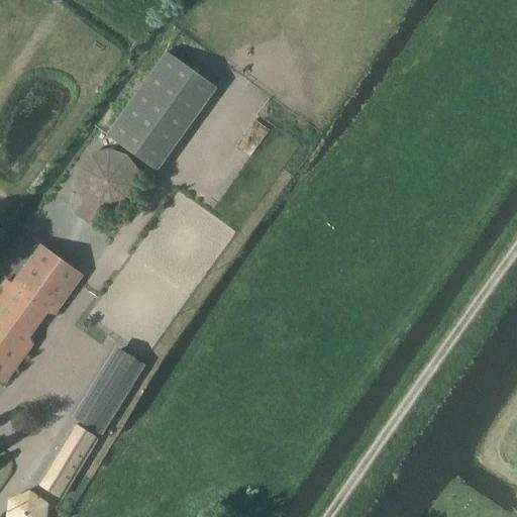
[(105,134),(154,169),(214,87),(165,52),(105,134)]
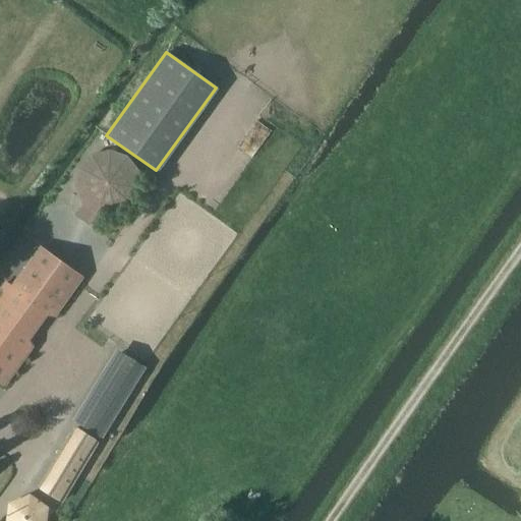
[(75,187),(82,205),(75,216),(91,226),(98,216),(117,217),(133,207),(142,190),(140,171),(128,156),(110,150),(92,154),(78,168),(75,187)]
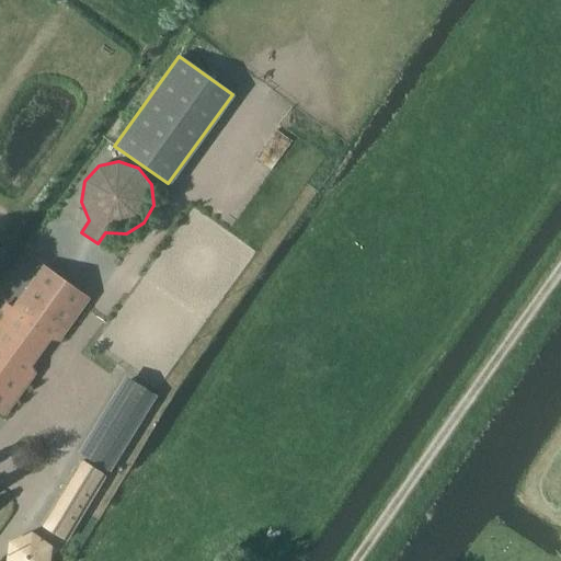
[(34,366),(53,341),(60,343),(91,299),(44,264),(13,307),(7,302),(0,310),(0,412),(7,418),(37,374),(34,366)]
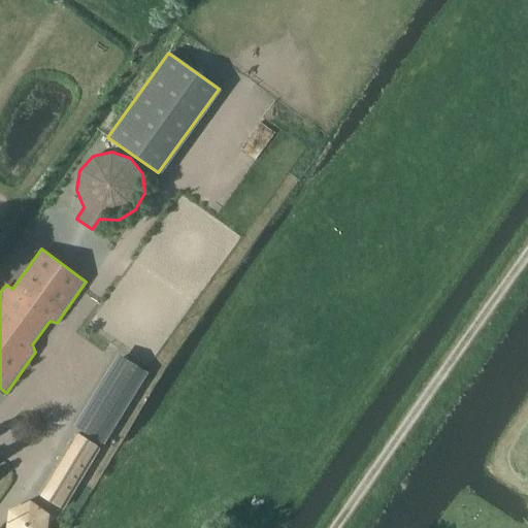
[(118,355),(74,426),(104,444),(149,373),(118,355)]
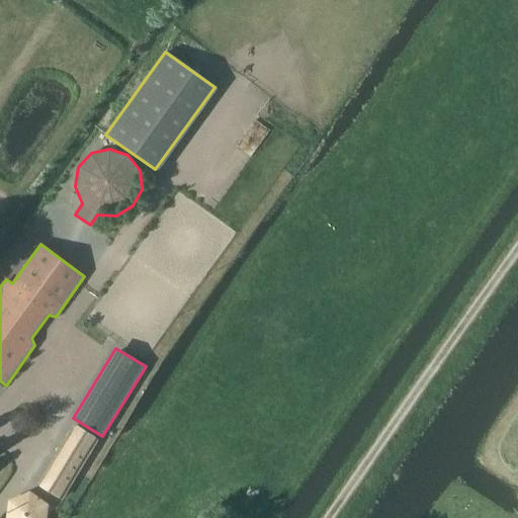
[(65,496),(96,441),(74,428),(41,482),(65,496)]
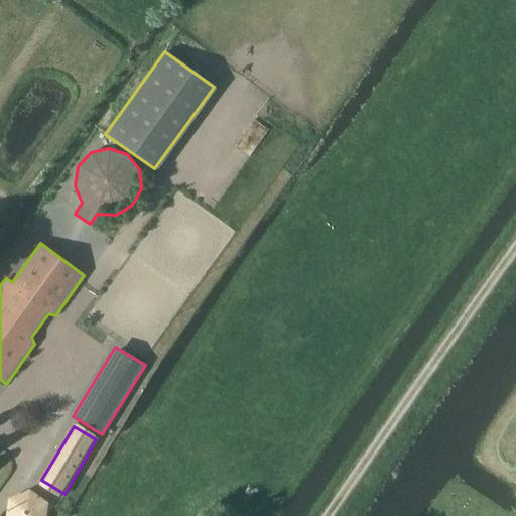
[(30,490),(9,499),(7,515),(46,515),(48,503),(30,490)]
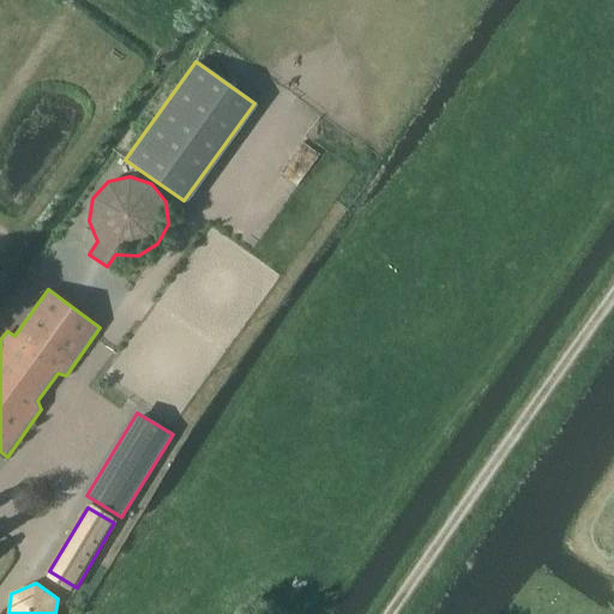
All buildings are outlined.
